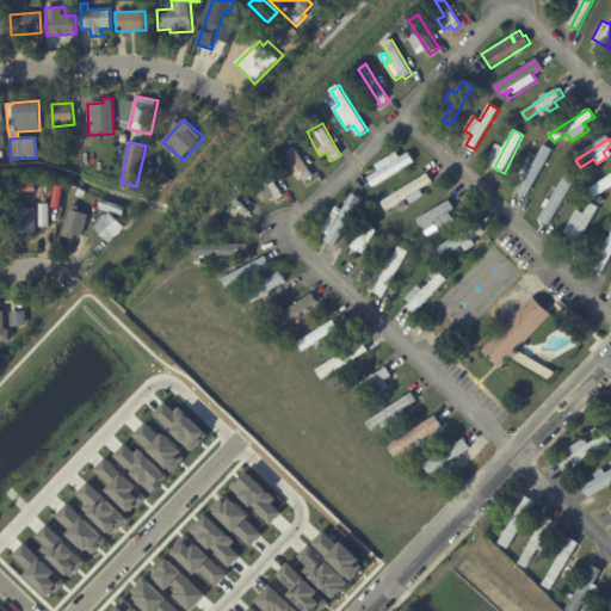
[(298,153),(314,176),(307,179),(288,150),(295,146),(298,153)]
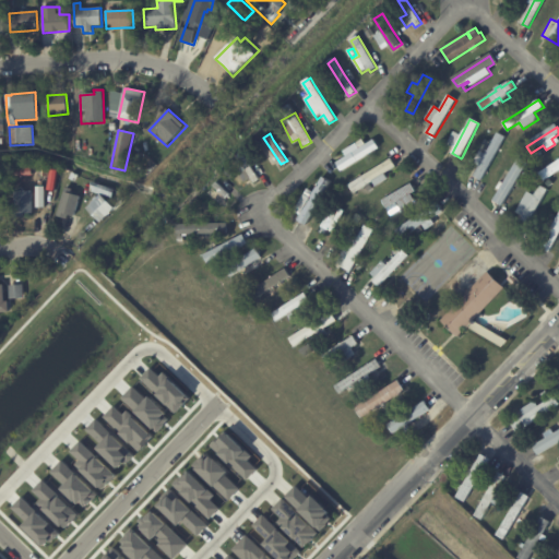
[(482,181),(474,177),(482,163),(476,161),(479,153),(486,156),(498,133),(506,138),(482,181)]
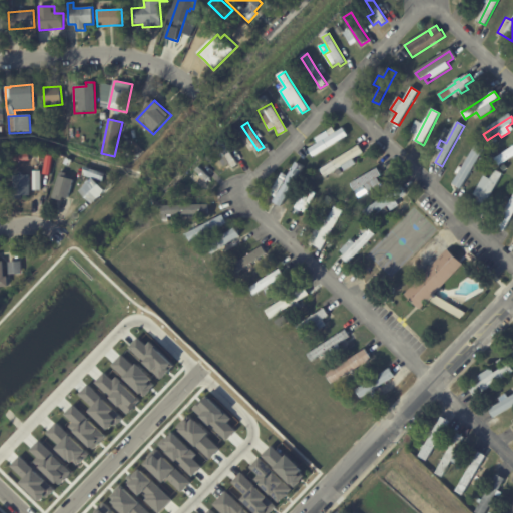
[(338,141),(314,159),(308,152),(314,147),(311,144),(316,140),(319,144),(345,124),(350,131),(338,141)]
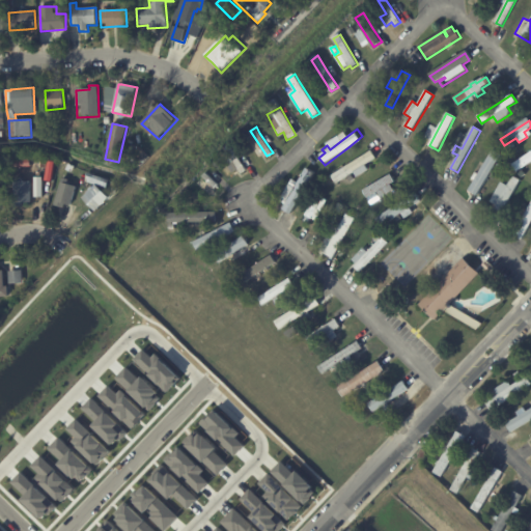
[(234,150),(247,170),(242,173),(239,168),(232,171),(224,159),(230,155),(226,148),(231,145),(234,150)]
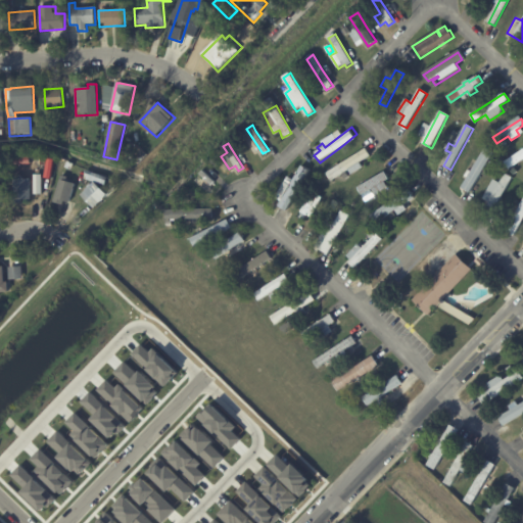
[(471,193),(470,193),(462,188),(485,148),(493,153),(471,193)]
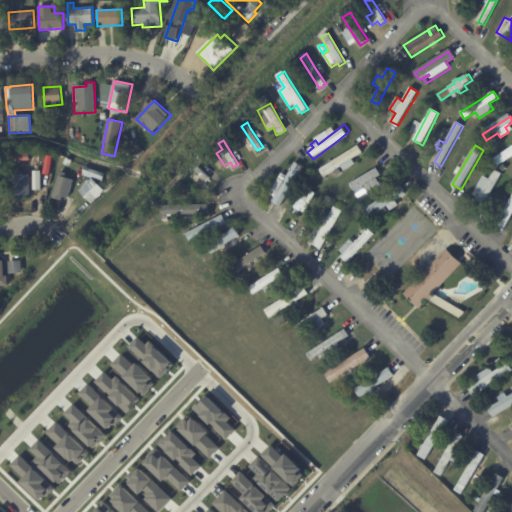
[(362,153),(353,159),(355,164),(344,171),(341,167),(324,177),(320,170),(358,146),(363,153),(362,153)]
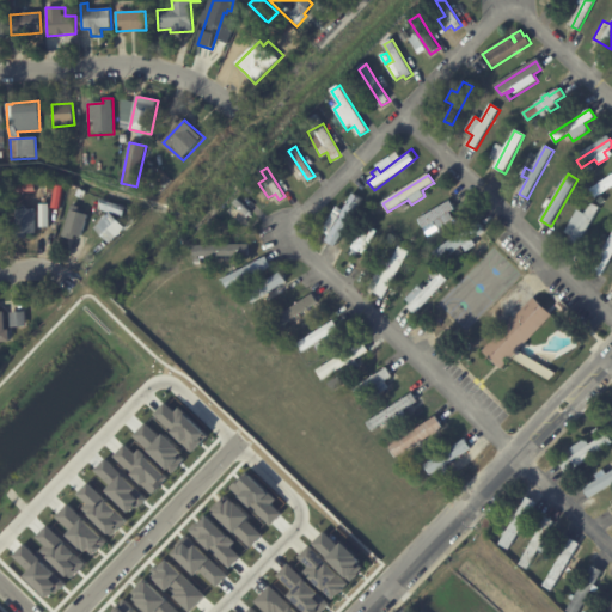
[(611,188),(597,199),(592,190),(611,176),(611,188)]
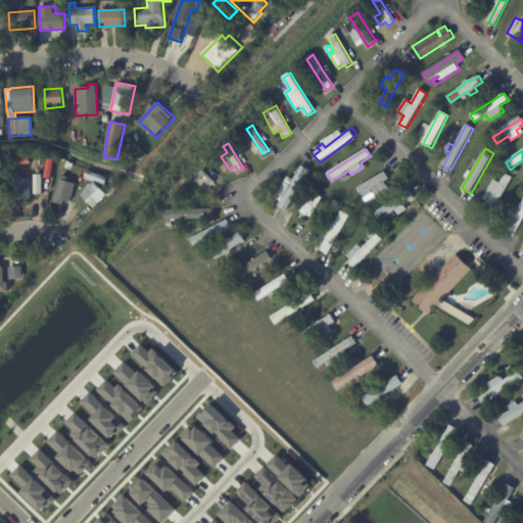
[(56,165),(50,164),(52,156),(58,157),(56,165)]
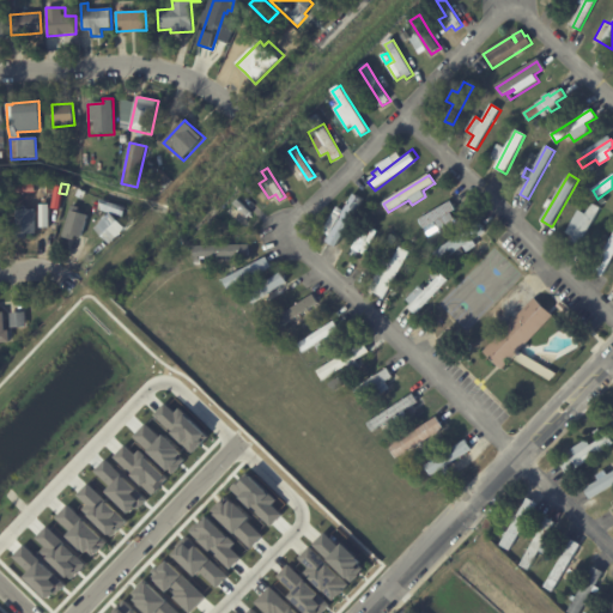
[(381,196),(377,192),(383,187),(387,193),(381,196)]
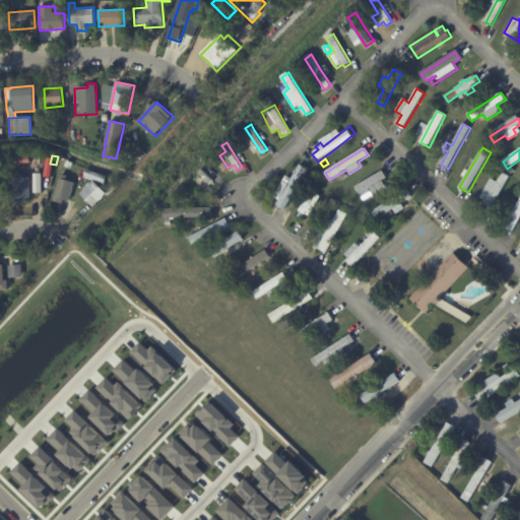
[(491,169),(485,166),(489,160),(494,164),(491,169)]
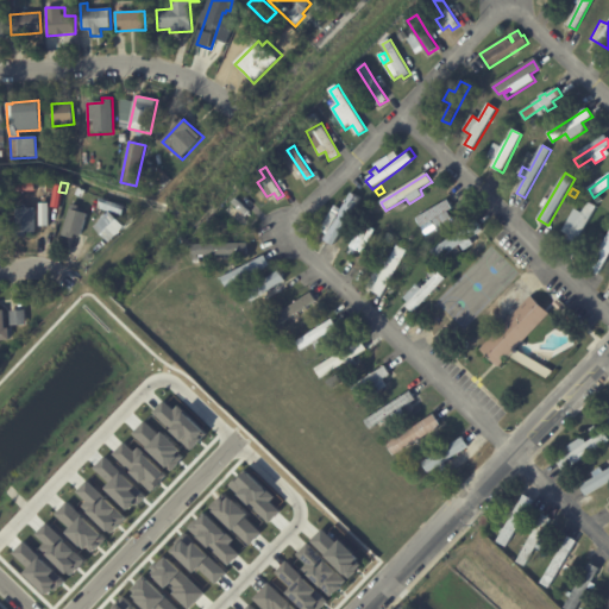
[(362,198),(345,226),(352,230),(347,238),(341,236),(336,246),(324,239),(331,228),(325,225),(332,212),(339,215),(352,193),(362,198)]
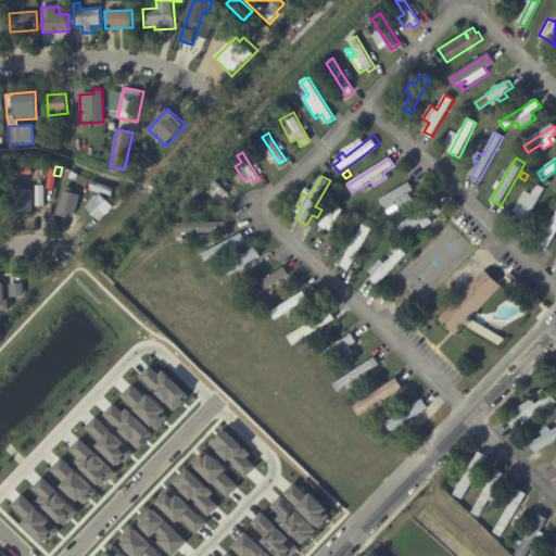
[(89,189),(93,178),(116,187),(112,198),(89,189)]
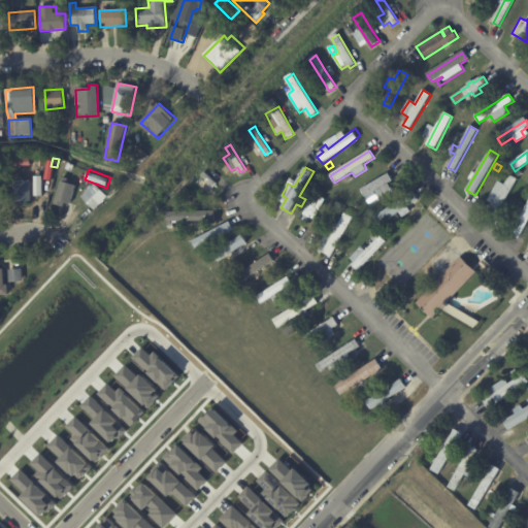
[(206,171),(225,190),(216,200),(203,187),(206,184),(198,175),(204,169),(206,171)]
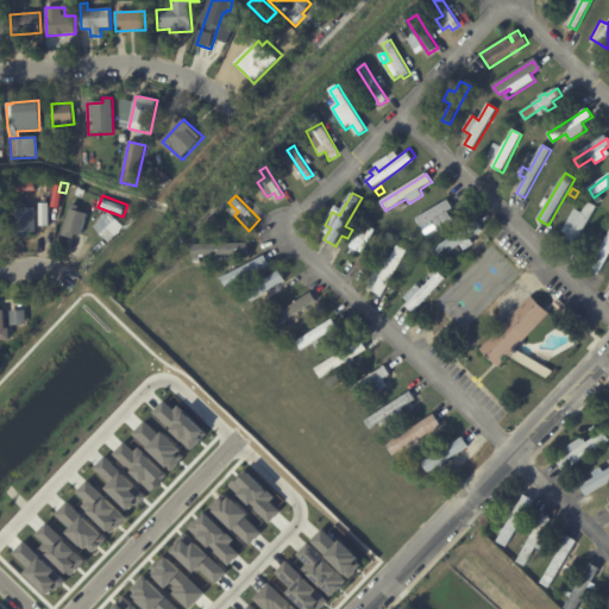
[(37,234),(16,234),(16,199),(36,198),(37,234)]
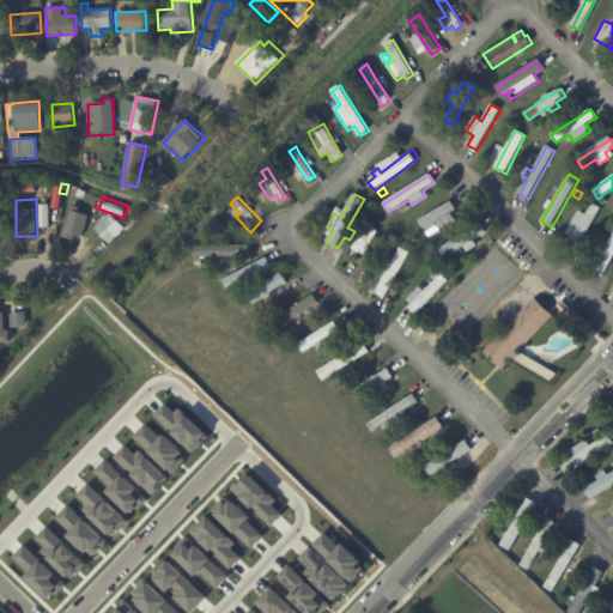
[(455,207),(456,211),(450,213),(454,219),(439,229),(436,222),(424,229),(419,220),(451,201),(455,207)]
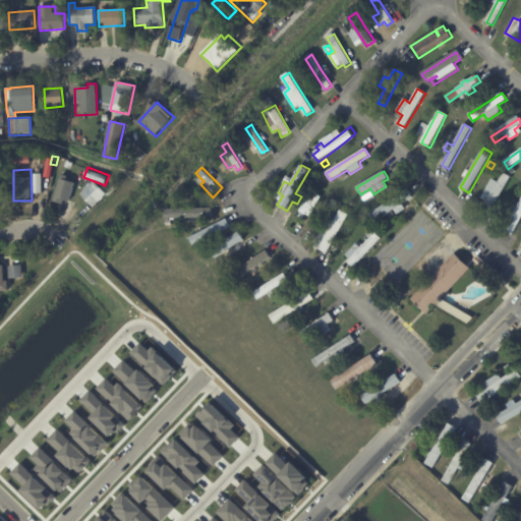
[(493,211),(491,212),(484,207),(487,201),(481,197),(491,179),(499,183),(504,173),(511,178),(493,211)]
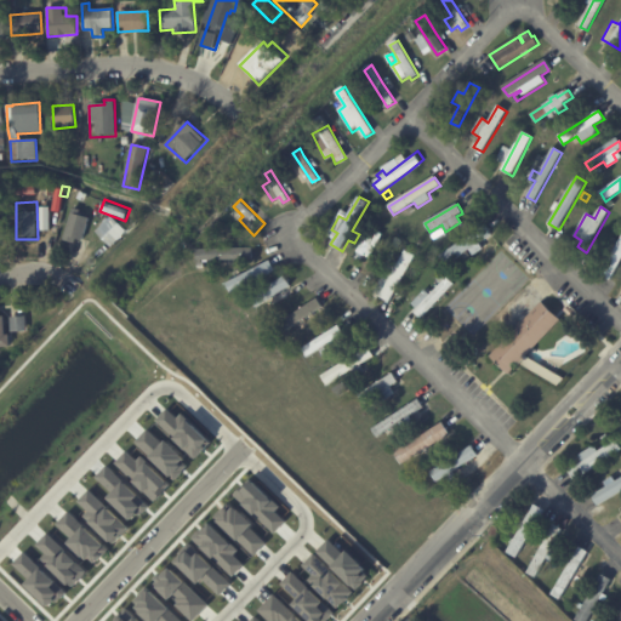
[(72,215),(89,220),(83,241),(75,239),(74,245),(63,241),(72,215)]
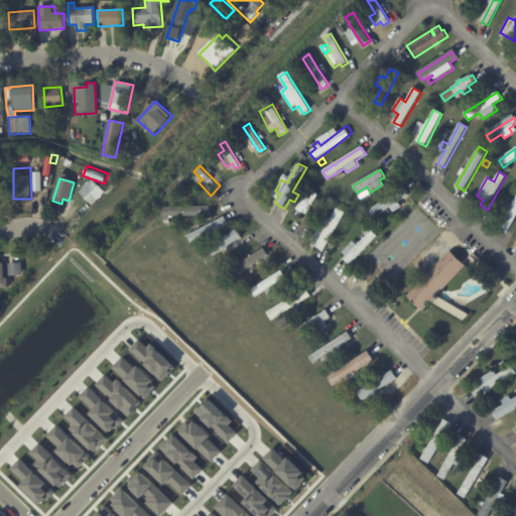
[(93,206),(80,192),(92,179),(106,192),(93,206)]
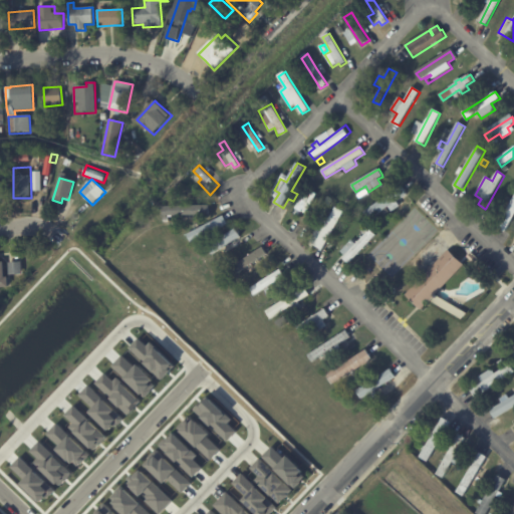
[(405,192),(408,195),(397,202),(399,206),(393,210),(391,206),(369,220),(364,212),(402,187),(405,192)]
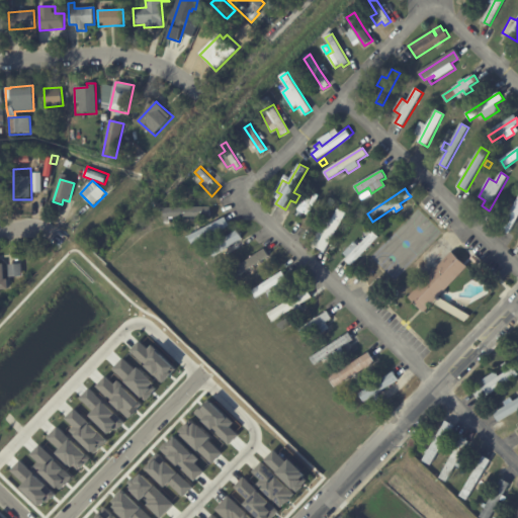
[(304,213),(298,210),(310,190),(316,193),(315,194),(319,196),(309,216),(304,213)]
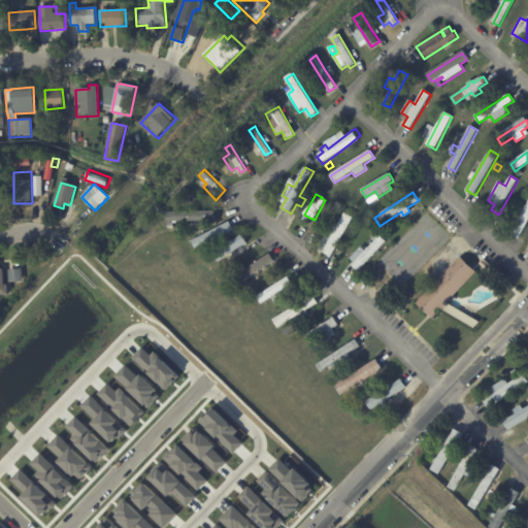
[(527,224),(521,237),(519,240),(509,235),(527,201),(527,224)]
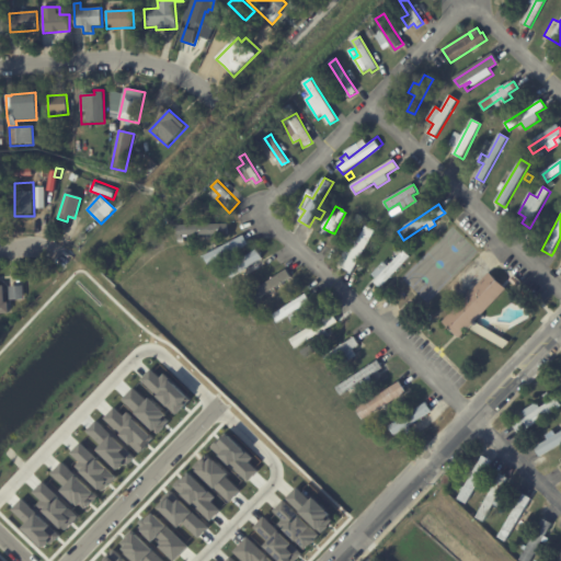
[(359,226),(354,222),(357,215),(364,218),(359,226)]
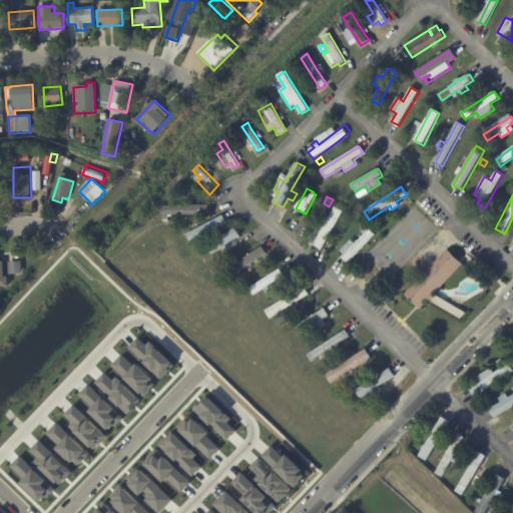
[(323,249),(323,250),(314,246),(315,244),(310,242),(325,214),(330,217),(335,207),(344,212),(323,249)]
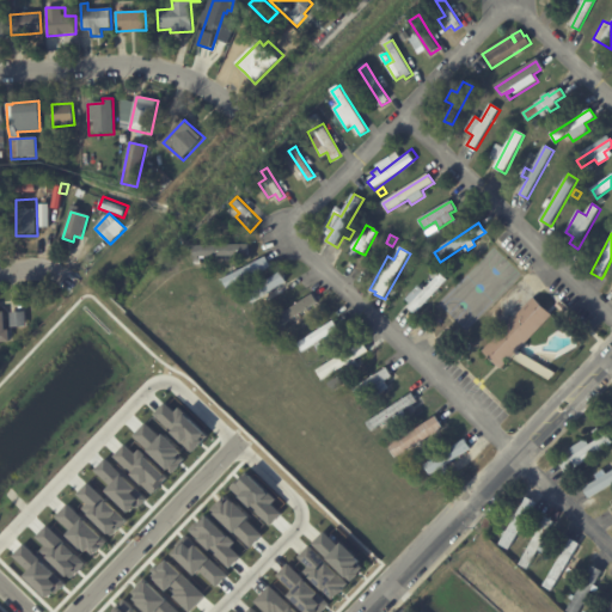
[(286,282),(282,285),(287,292),(275,299),(271,292),(252,305),(245,294),(280,273),(286,282)]
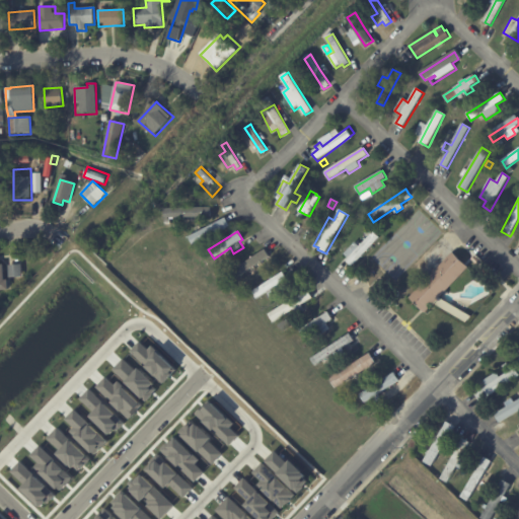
[(373,245),(352,268),(346,262),(349,257),(344,252),(354,242),(359,247),(374,232),(380,238),(373,245)]
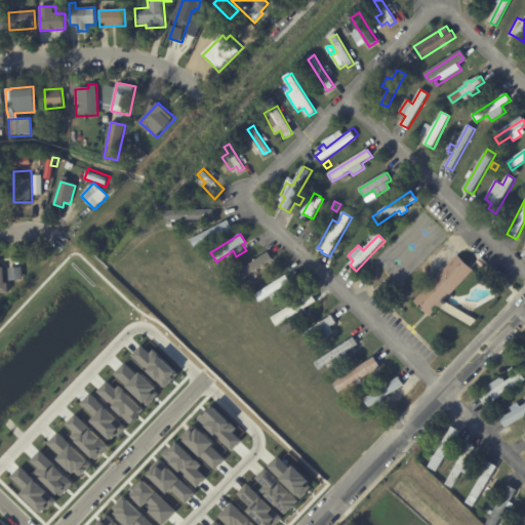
[(198,253),(203,250),(206,256),(201,258),(198,253)]
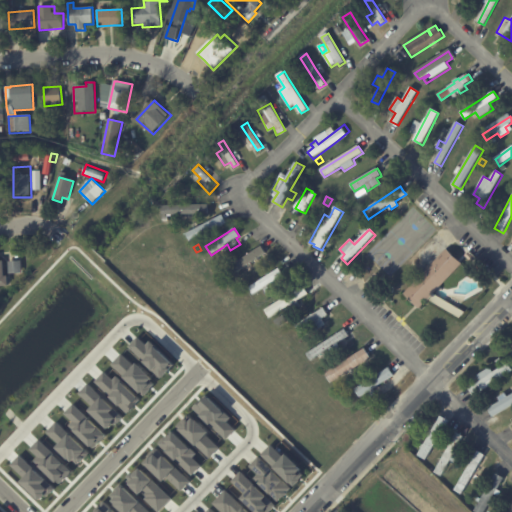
[(264,250),(266,254),(231,276),(227,269),(262,247),(264,250)]
